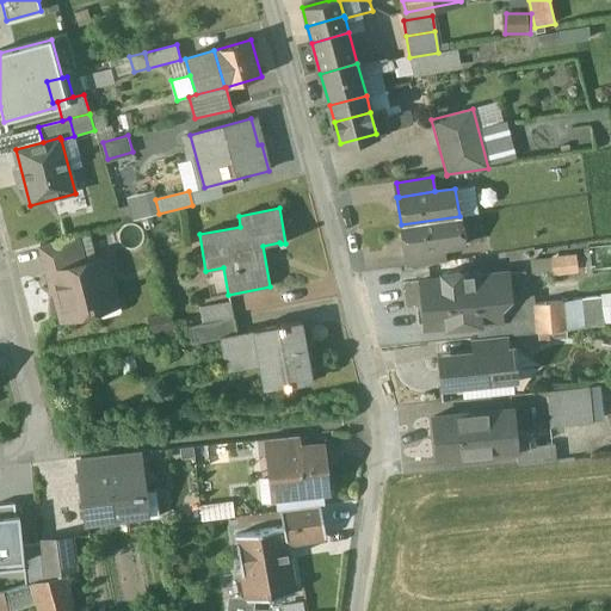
[(460,216),(401,224),(405,253),(407,253),(442,247),(463,244),(460,216)]
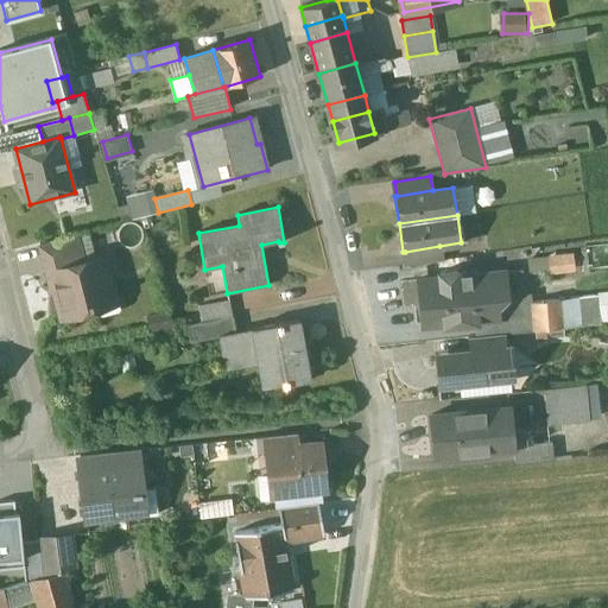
[(77,234),(40,244),(48,273),(84,263),(77,234)]
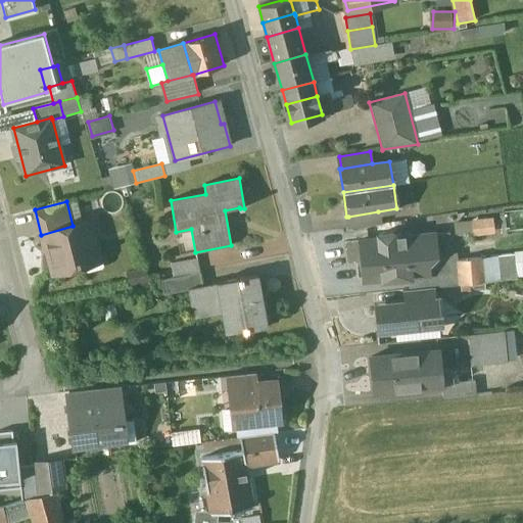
[(522,209),(507,210),(508,227),(522,226),(522,209)]
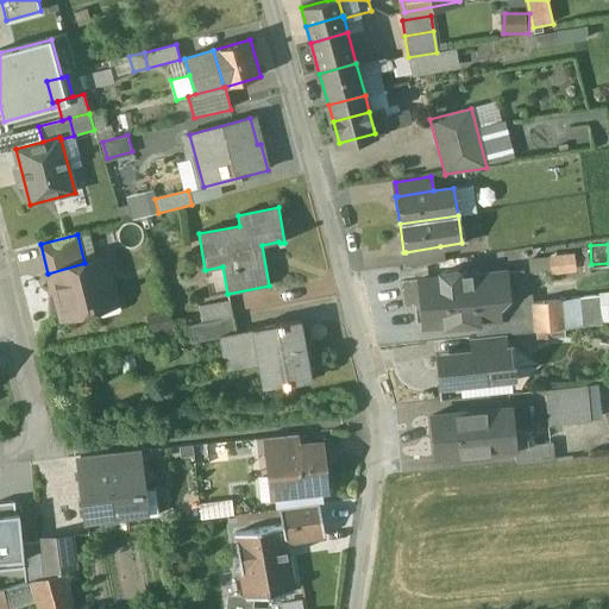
[(440,246),(406,252),(407,267),(443,261),(440,246)]
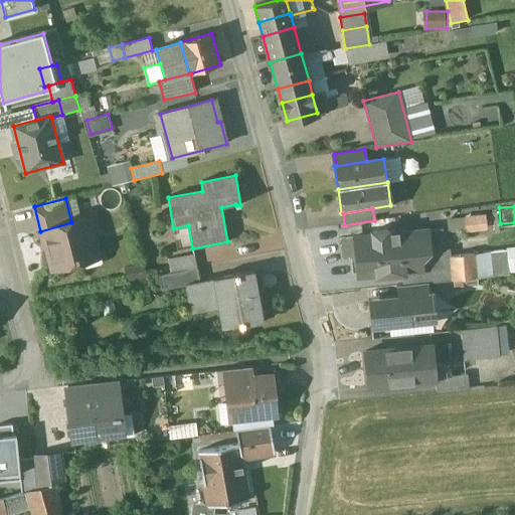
[(487,213),(465,216),(467,231),(490,227),(487,213)]
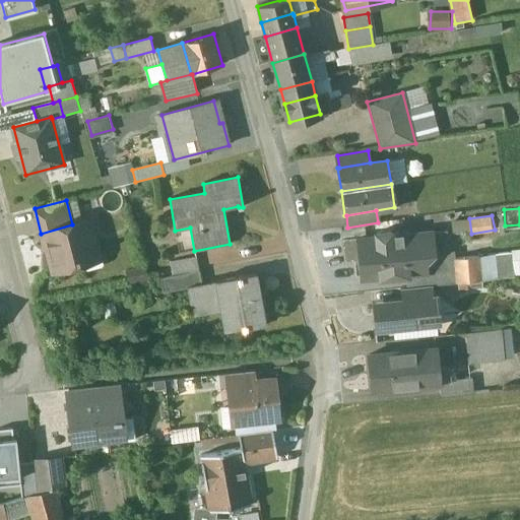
[(72,224),(41,234),(42,235),(46,234),(56,271),(82,265),(81,260),(92,257),(96,251),(93,241),(87,239),(83,222),(72,224)]
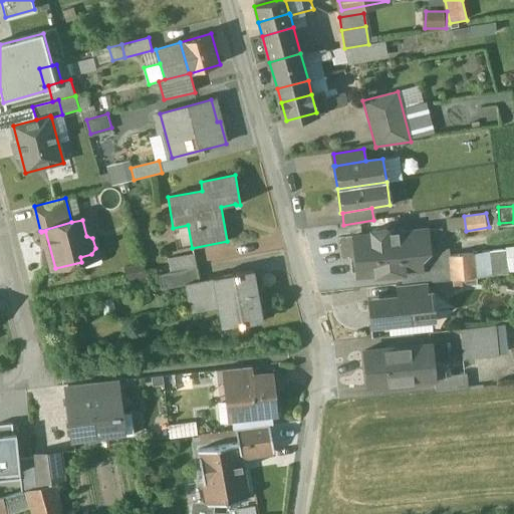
[(464,220),(448,221),(449,232),(465,231),(464,220)]
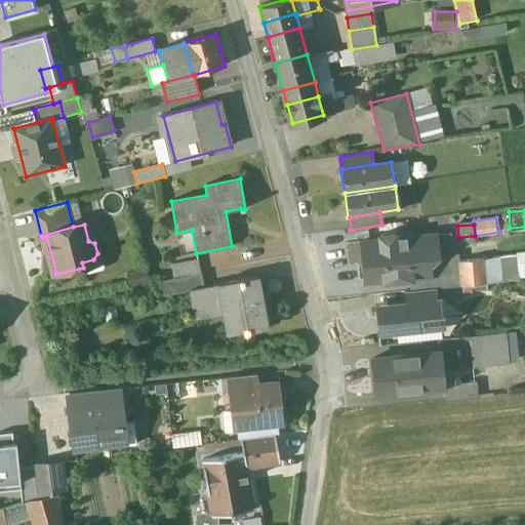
[(395,235),(381,237),(382,241),(361,243),(365,283),(432,277),(428,236),(396,239),(395,235)]
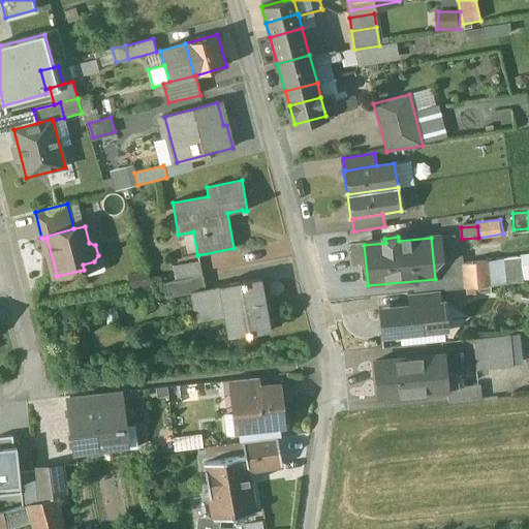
[(199,260),(174,266),(176,281),(203,276),(199,260)]
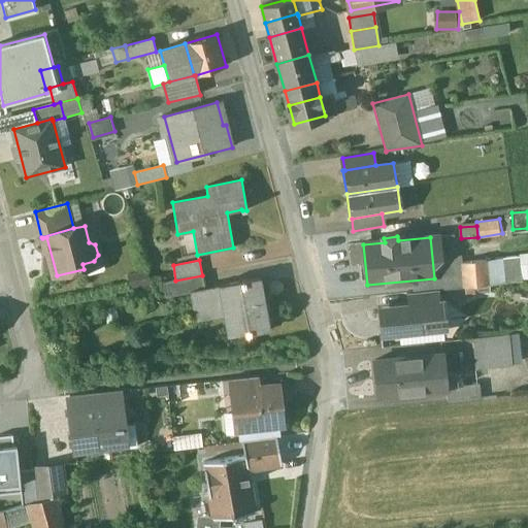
[(487,261),(462,263),(464,275),(488,273),(487,261)]
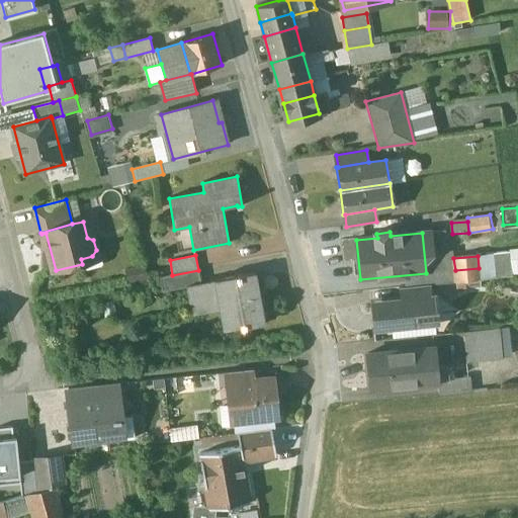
[(479,268),(455,270),(456,281),(481,279),(479,268)]
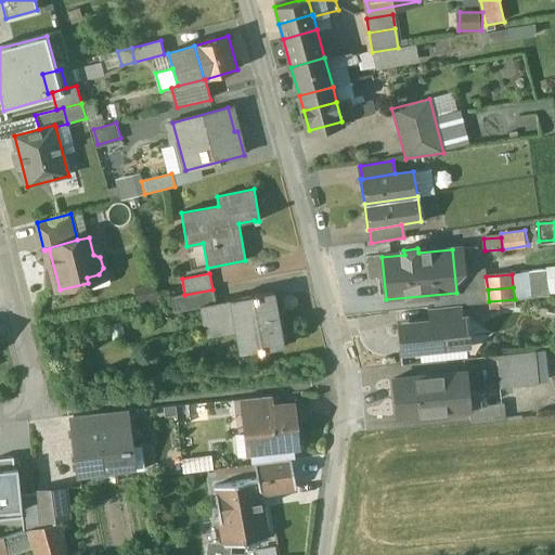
[(184,295),(171,297),(175,313),(211,306),(217,305),(213,289),(184,295)]
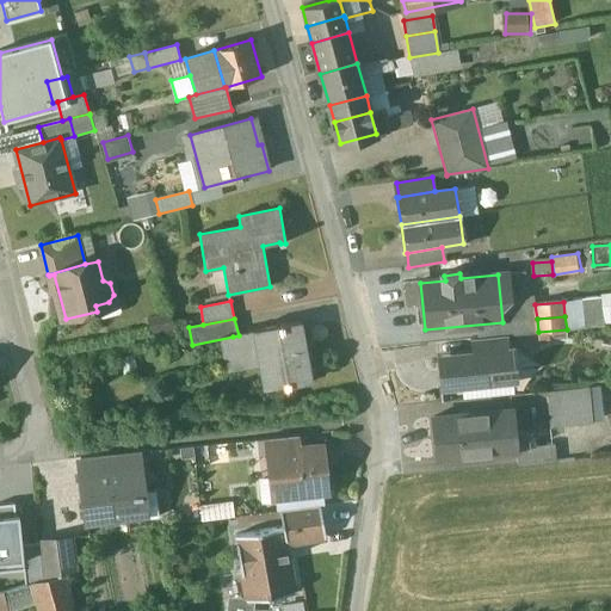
[(300,322),(253,331),(253,332),(259,359),(265,358),(271,388),(287,384),(288,388),(313,382),(300,322)]
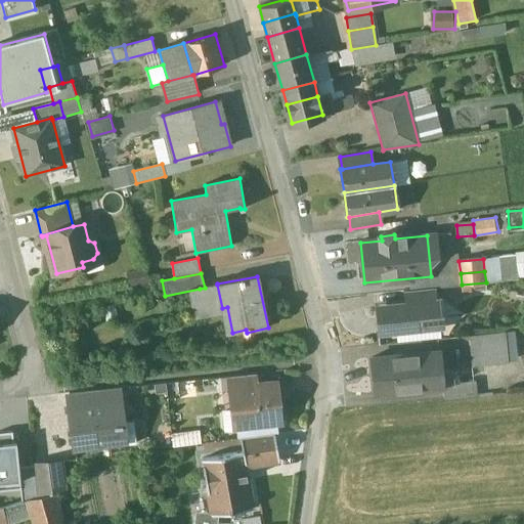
[(205,288),(200,289),(205,312),(222,308),(217,285),(205,288)]
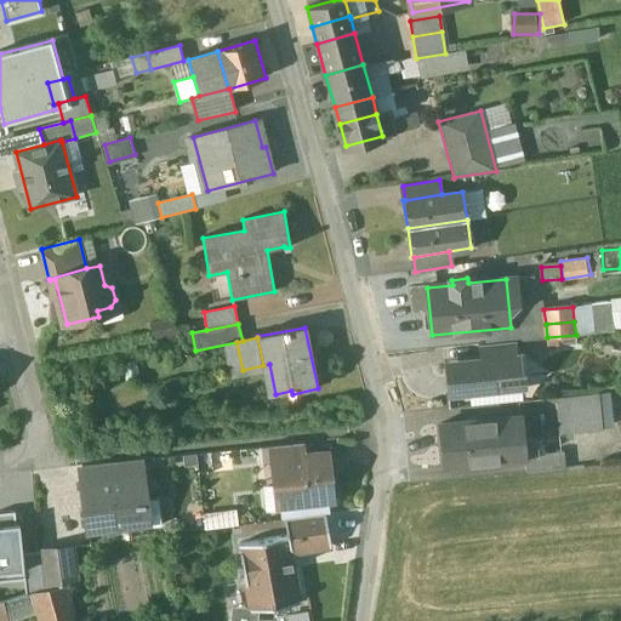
[(516,341),(478,345),(480,360),(517,357),(516,341)]
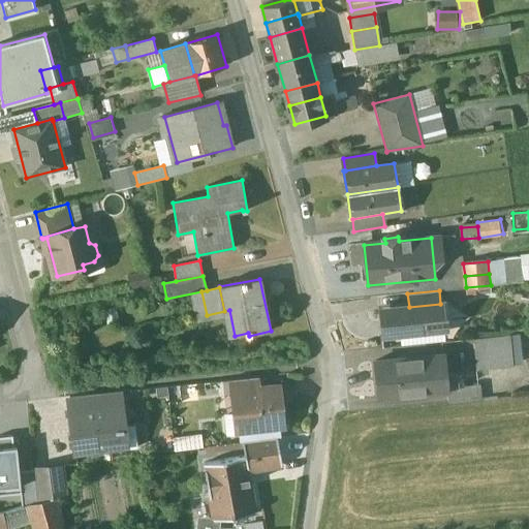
[(409,307),(384,310),(387,336),(444,330),(441,304),(409,307)]
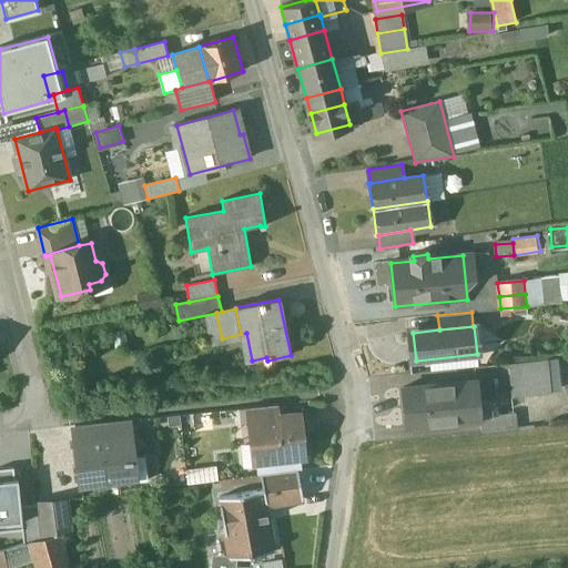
[(544,359),(508,363),(510,395),(547,392),(544,359)]
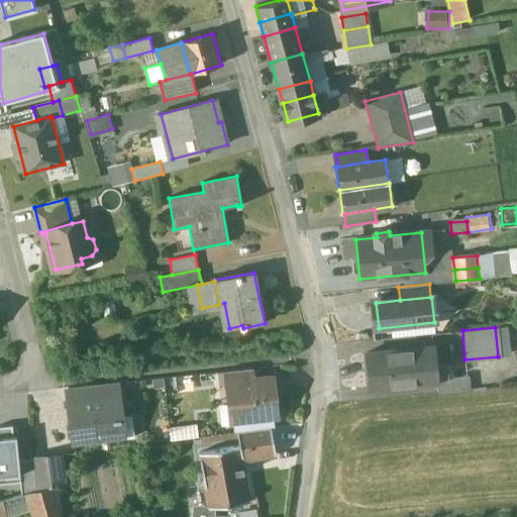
[(432,346),(367,352),(371,388),(436,382),(436,380),(432,346)]
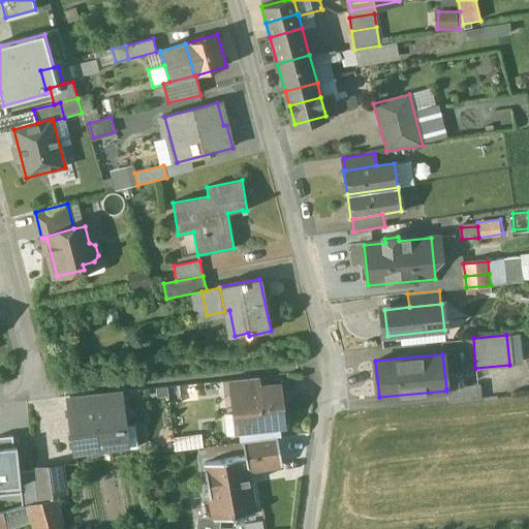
[(258,377),(230,380),(232,396),(236,396),(236,394),(259,392),(259,390),(258,377)]
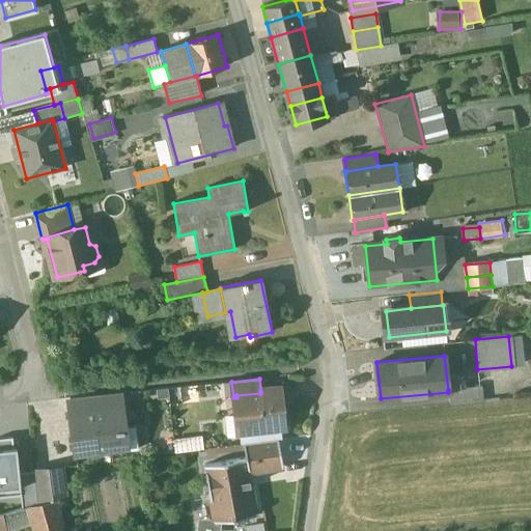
[(481,385),(460,387),(460,389),(448,390),(448,392),(450,404),(483,401),(481,385)]
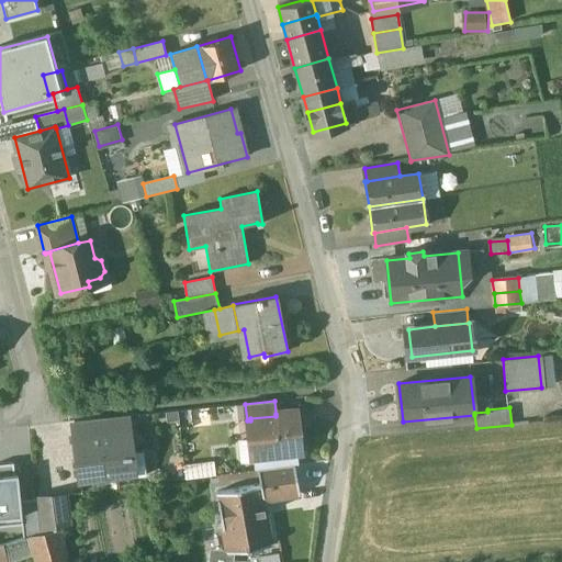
[(276,416),(250,418),(250,420),(254,457),(299,451),(295,412),(276,414),(276,416)]
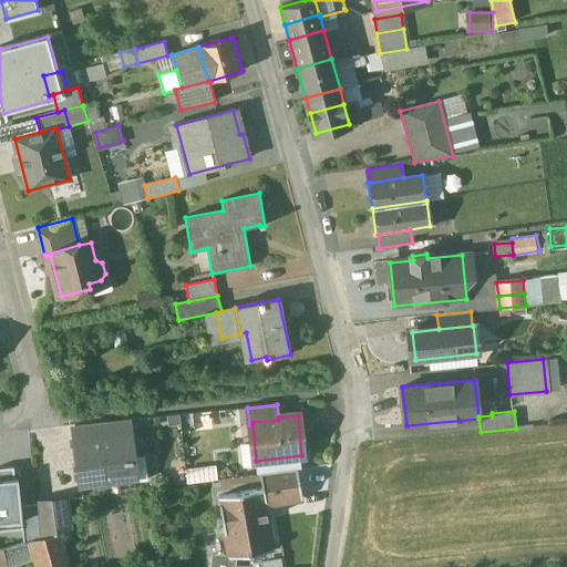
[(129,420),(75,425),(76,440),(131,435),(129,420)]
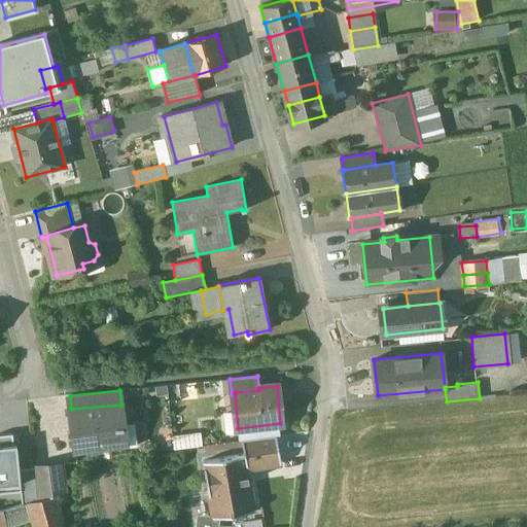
[(71,409),(70,410),(71,419),(73,419),(74,432),(72,432),(74,450),(117,446),(116,431),(125,430),(121,405),(71,409)]
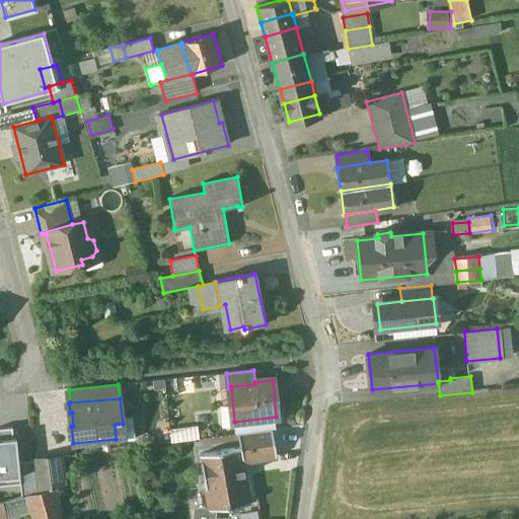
[(171,427),(171,439),(200,438),(199,426),(171,427)]
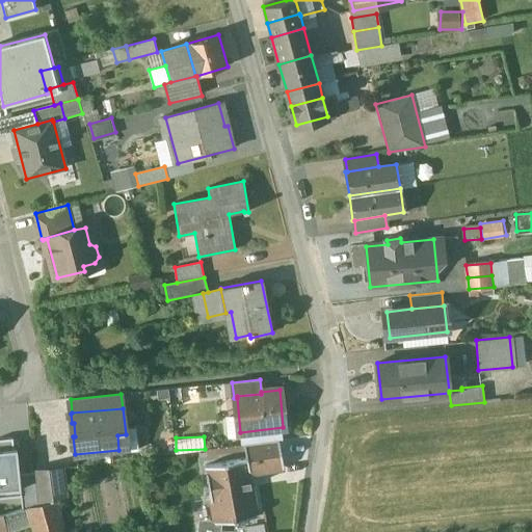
[(0,498),(21,497),(19,474),(16,437),(0,439),(0,498)]
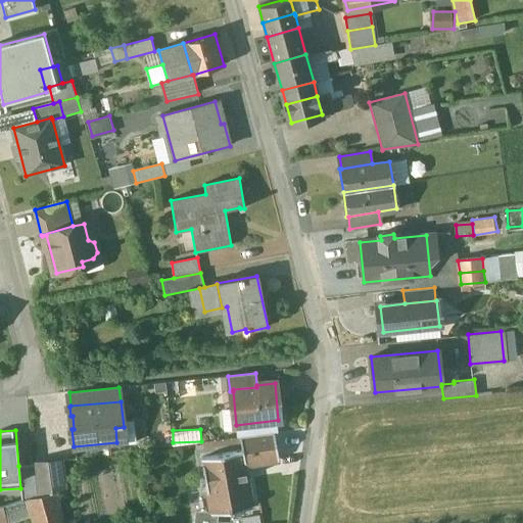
[(274,433),(239,437),(242,452),(245,467),(279,462),(274,433)]
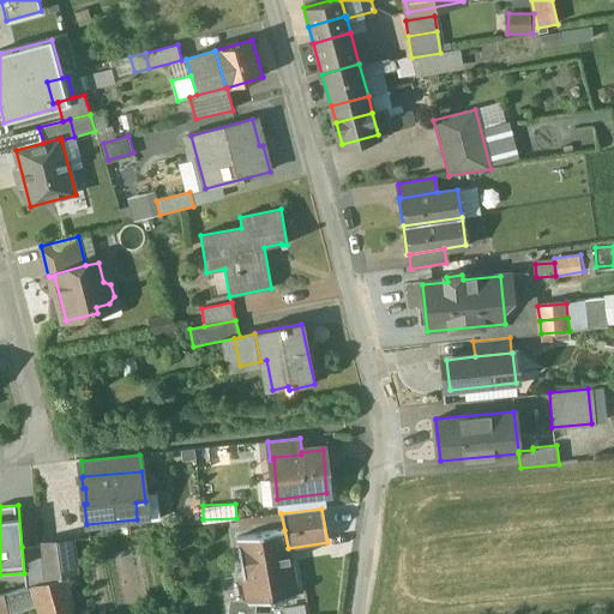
[(284,530),(236,539),(247,605),(269,601),(270,605),(275,605),(274,600),(296,596),(288,548),(284,530)]
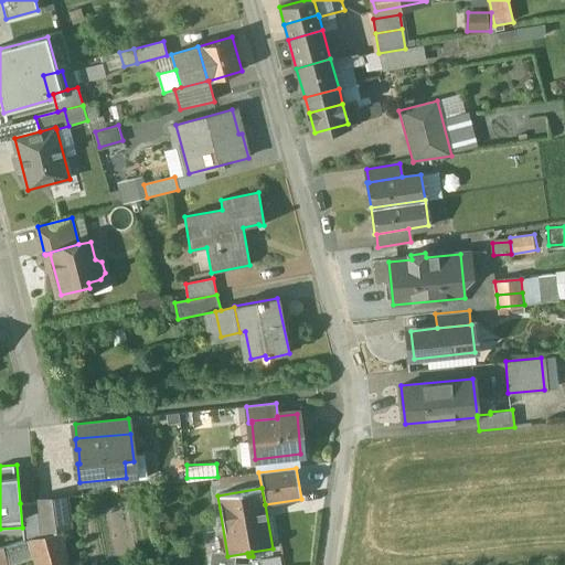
[(68,498),(35,501),(40,536),(72,528),(68,498)]
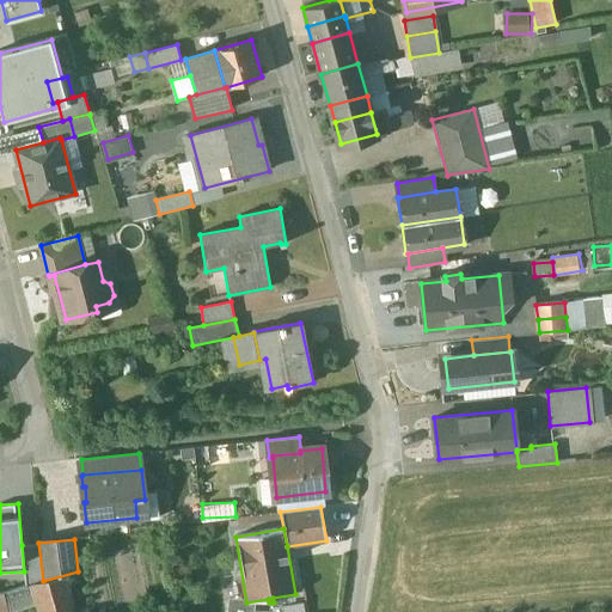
[(43,581),(38,543),(22,545),(24,571),(25,586),(32,585),(43,581)]
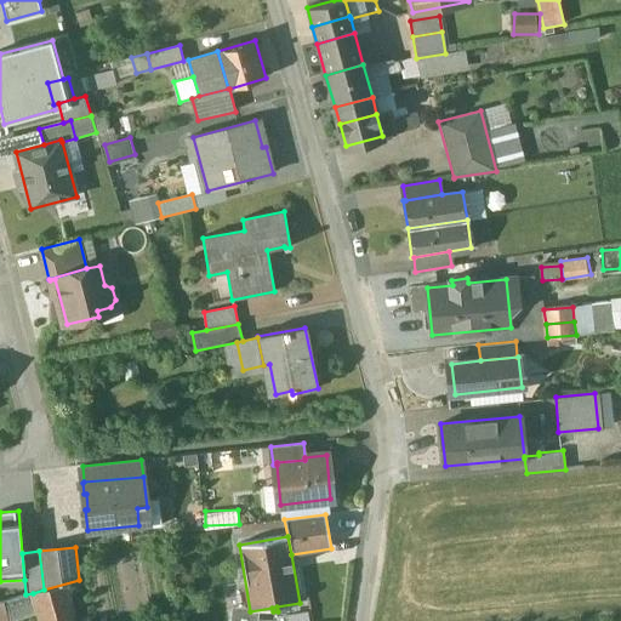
[(79,580),(62,585),(70,620),(90,620),(80,580),(79,580)]
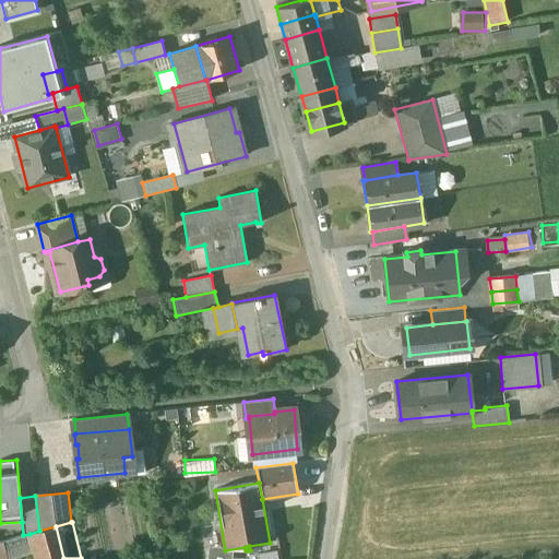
[(63,558),(56,526),(30,534),(33,547),(35,558),(63,558)]
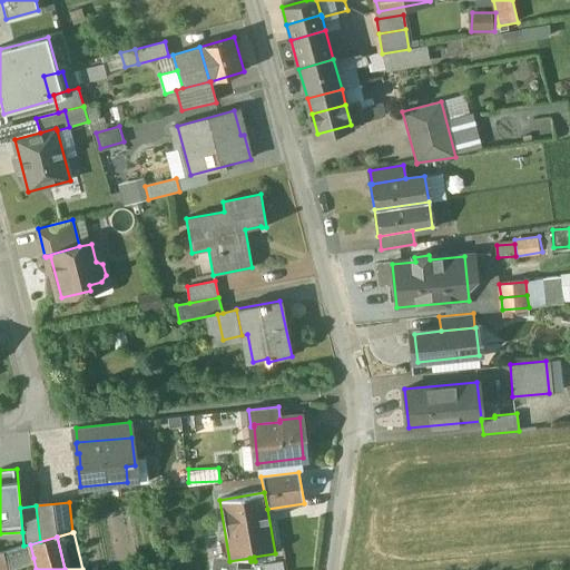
[(23,546),(15,549),(17,558),(19,566),(33,558),(30,544),(23,546)]
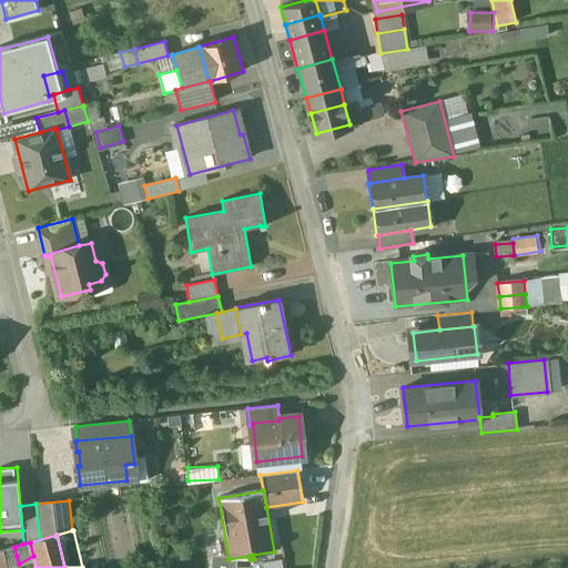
[(14,547),(1,550),(3,559),(17,556),(14,547)]
